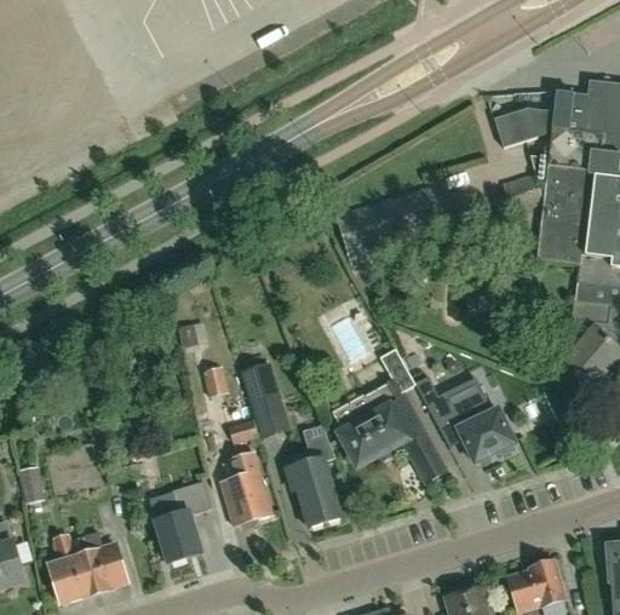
[(574,300),(607,304),(609,285),(619,285),(619,81),(589,79),(587,93),(556,90),(549,154),(535,259),(578,264),(577,281),(574,300)]
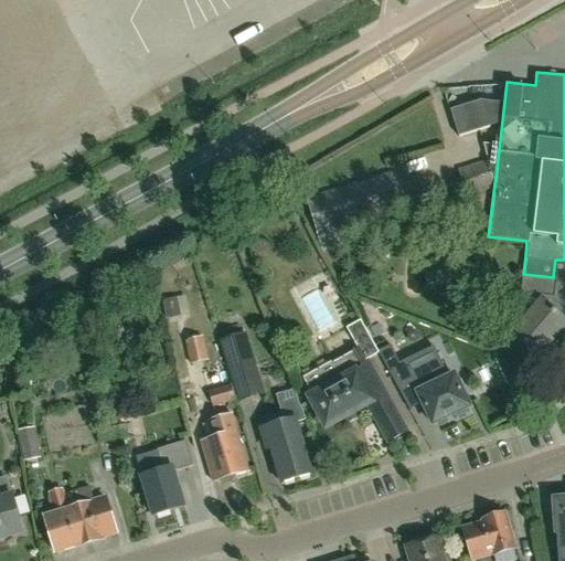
[(458,134),(484,126),(477,99),(450,107),(458,134)]
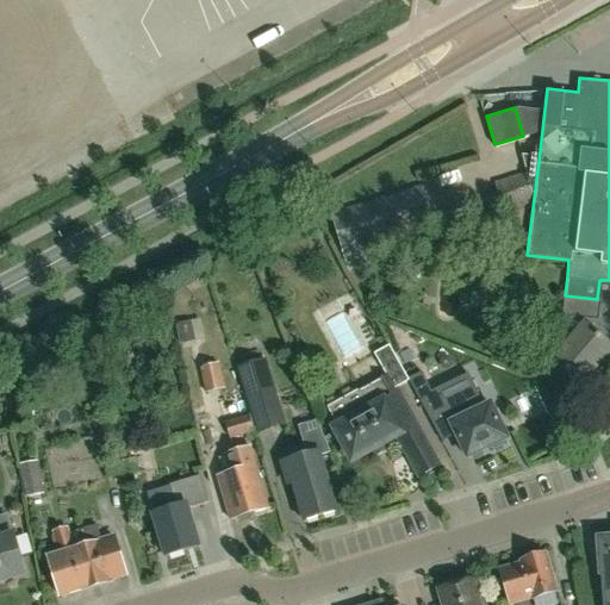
[(419,182),(330,210),(349,270),(378,262),(371,243),(434,224),(419,182)]
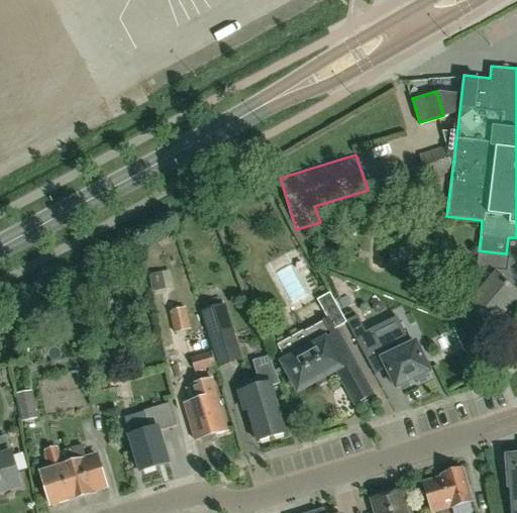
[(479,250),(479,251),(478,251),(477,265),(496,267),(495,274),(468,305),(491,325),(516,294),(516,292),(516,291),(516,269),(507,269),(508,254),(506,254),(506,253),(479,250)]
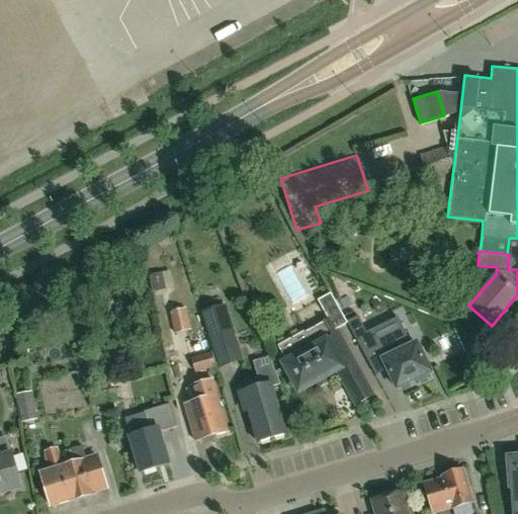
[(336,328),(344,323),(346,322),(329,291),(316,298),(326,317),(304,329),(307,335),(294,341),(295,343),(280,351),(285,360),(282,362),(298,391),(337,369),(355,402),(371,393),(336,328)]
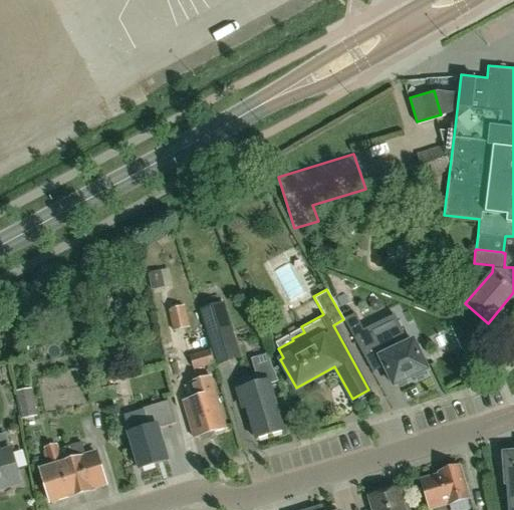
[(225,301),(201,308),(217,363),(241,356),(225,301)]
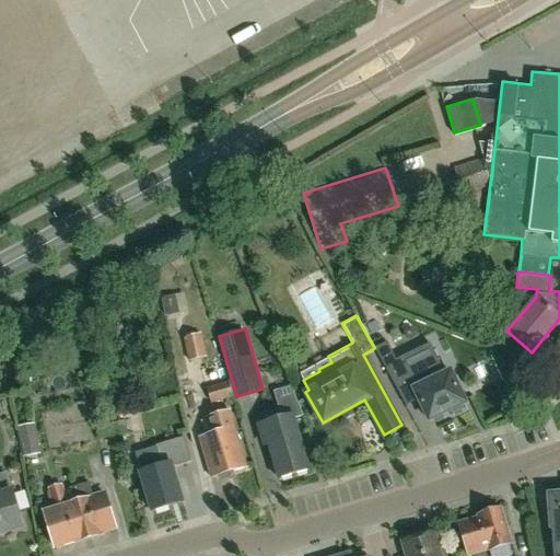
[(188,358),(207,352),(201,329),(183,335),(188,358)]
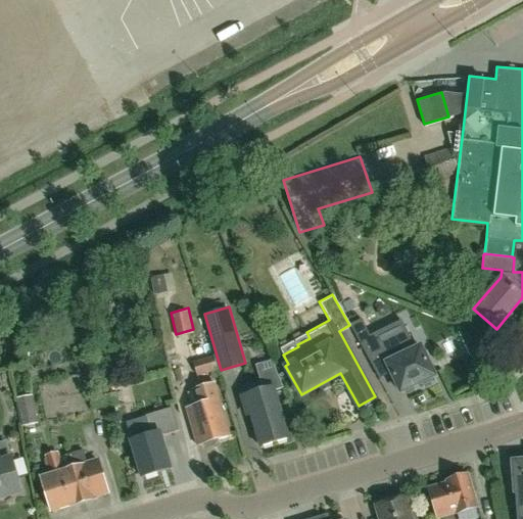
[(435,373),(421,343),(415,346),(409,332),(381,345),(374,331),(370,333),(362,317),(349,323),(375,368),(384,364),(388,373),(391,371),(400,389),(420,380),(423,382),(430,378),(431,375),(435,373)]
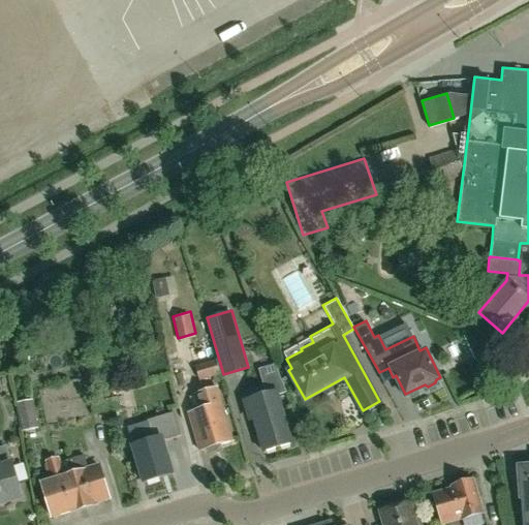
[(198,377),(220,372),(216,358),(195,363),(198,377)]
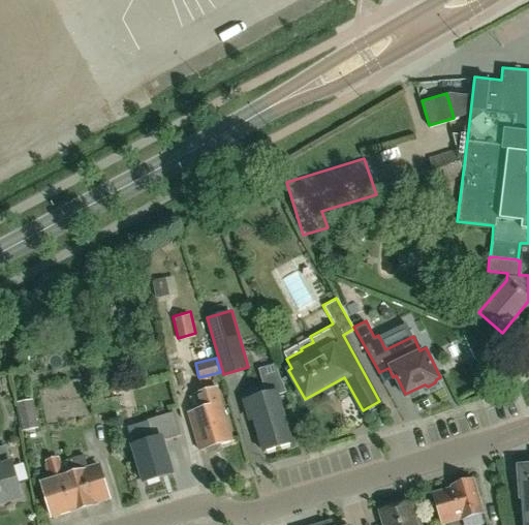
[(198,448),(231,437),(216,384),(194,392),(198,407),(188,410),(198,448)]
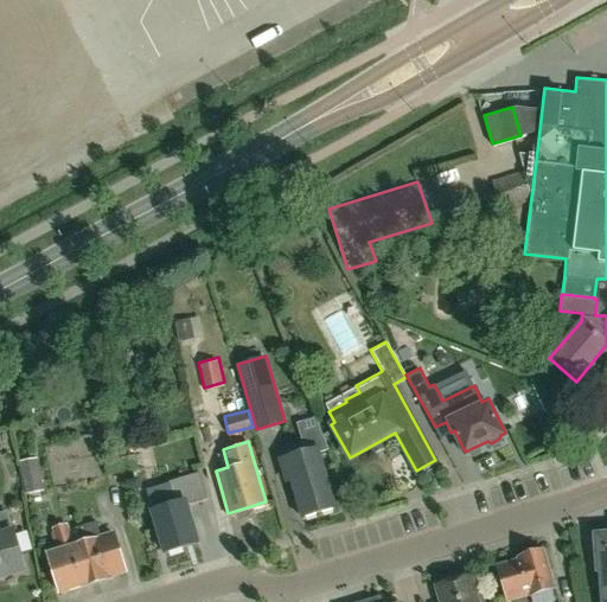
[(286,478),(291,476),(295,493),(292,497),(296,511),(301,511),(301,514),(333,505),(323,466),(320,467),(314,444),(280,455),(286,478)]
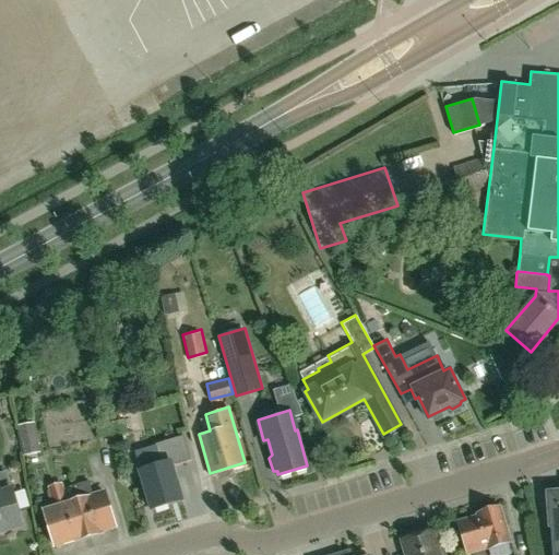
[(23,452),(40,449),(34,418),(18,422),(23,452)]
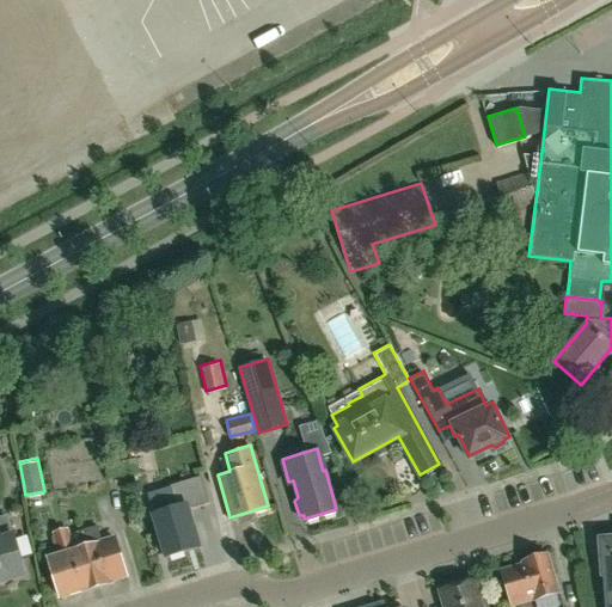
[(164,555),(199,544),(187,507),(207,501),(200,473),(169,483),(176,504),(152,512),(164,555)]
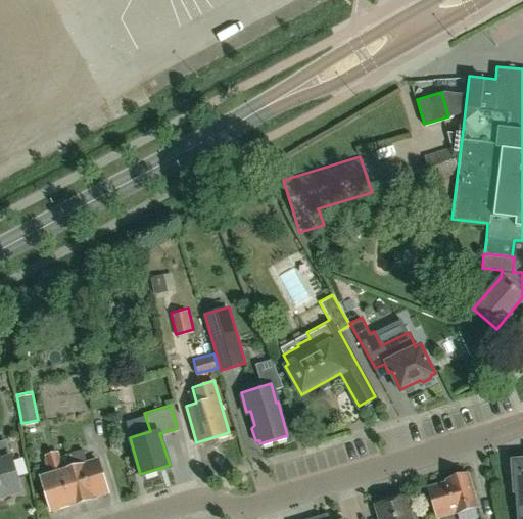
[(65,468),(77,501),(92,496),(91,492),(93,492),(95,493),(101,491),(102,489),(105,488),(96,459),(86,462),(82,447),(65,453),(69,467),(65,468)]
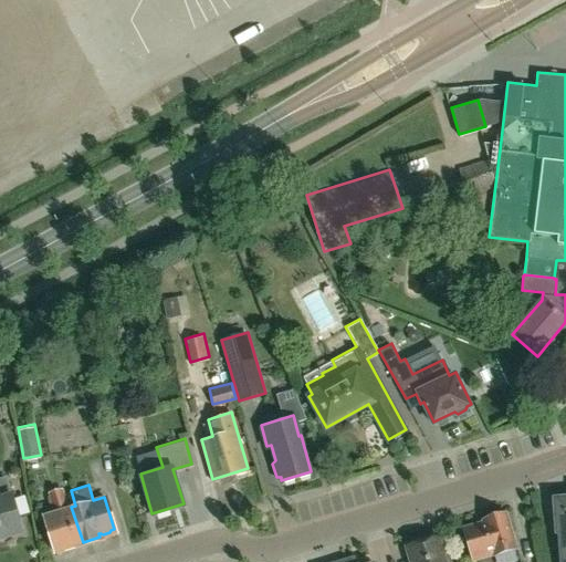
[(54,551),(83,542),(71,507),(67,508),(61,487),(49,490),(54,511),(43,514),(54,551)]
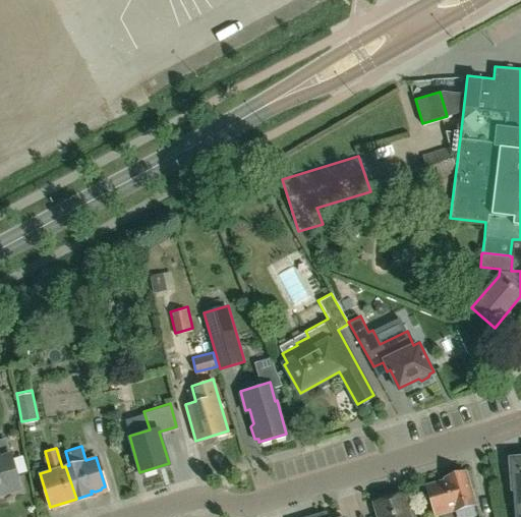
[(0,493),(20,487),(10,454),(0,457),(0,493)]
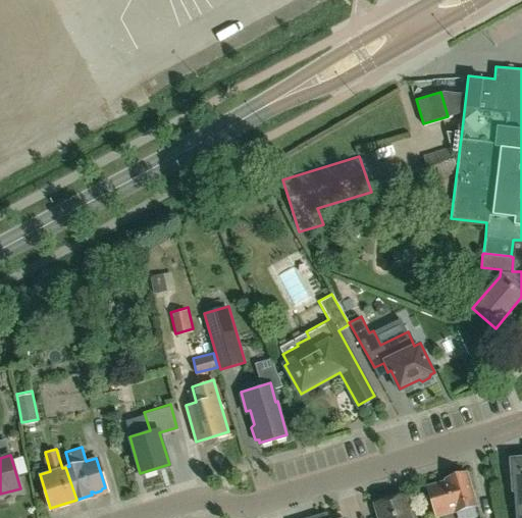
[(521,517),(521,457),(512,458),(514,489),(518,488),(520,514),(518,514),(518,517),(521,517)]
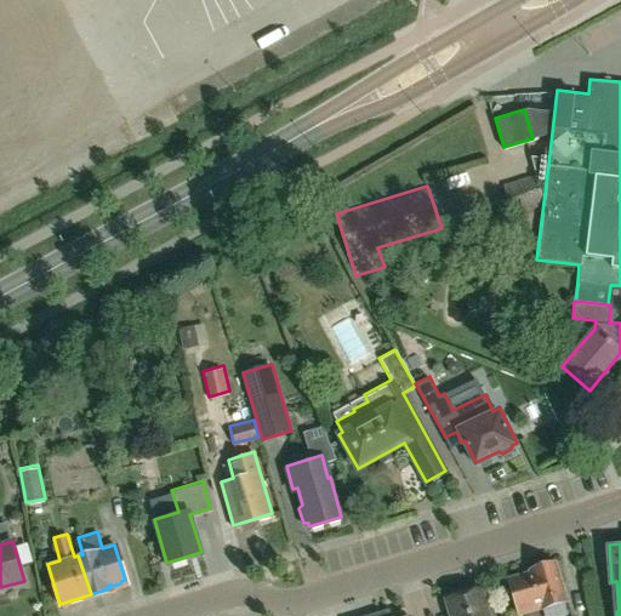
[(567,598),(554,562),(529,569),(530,570),(508,576),(519,612),(522,612),(522,615),(540,615),(537,606),(567,598)]
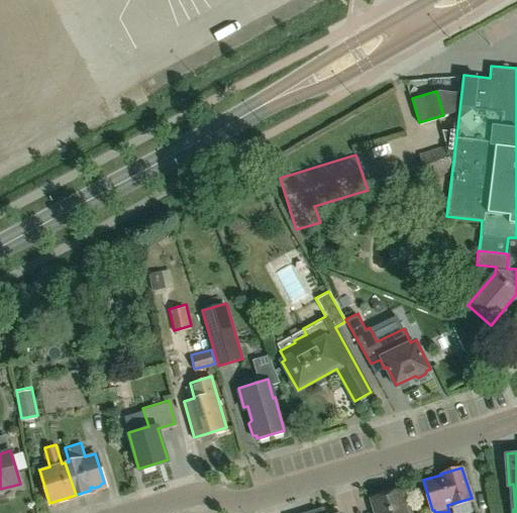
[(405,512),(398,489),(373,497),(377,512),(405,512)]
